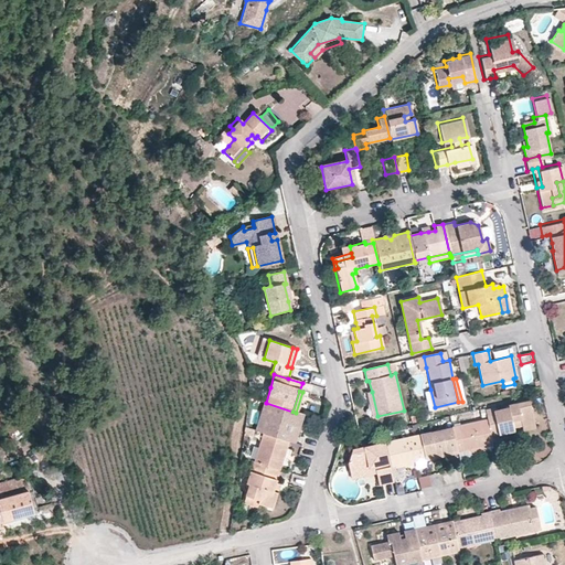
[(372,392),(368,393),(373,417),(377,416),(372,392)]
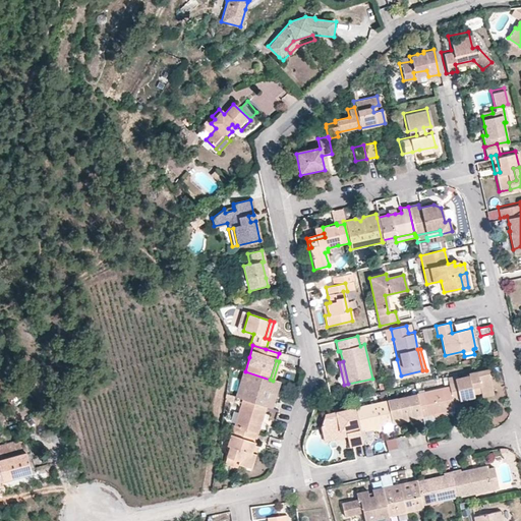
[(474,395),(472,387),(479,385),(481,391),(491,389),(487,368),(469,372),(469,375),(459,378),(458,375),(448,378),(450,386),(453,400),(474,395)]
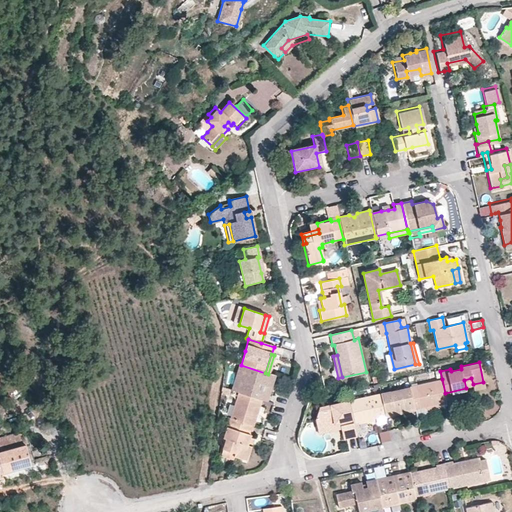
[(268,374),(265,373),(241,365),(238,365),(229,391),(237,393),(258,400),(260,393),(268,395),(274,376),(268,374)]
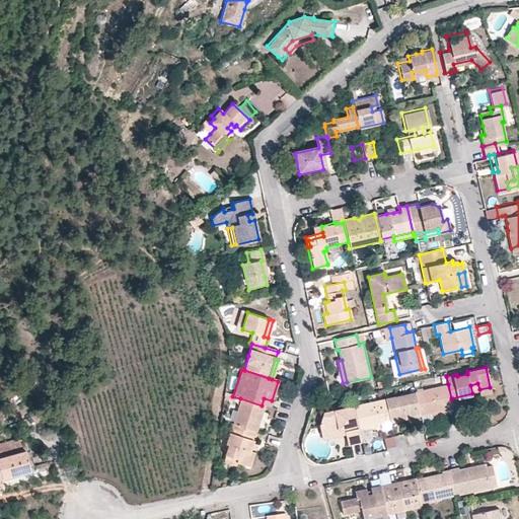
[(453,408),(451,398),(448,384),(421,391),(426,414),(431,413),(445,410),(453,408)]
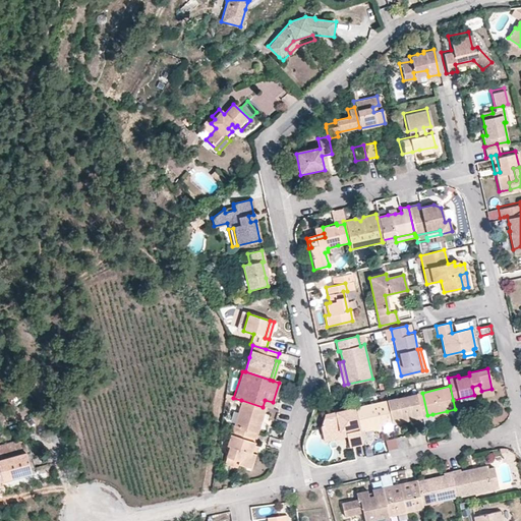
[(408,396),(413,417),(422,415),(420,408),(417,394),(408,396)]
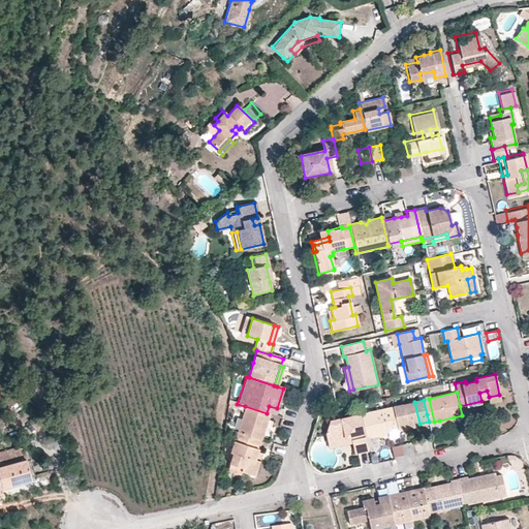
[(414,402),(404,404),(408,426),(419,424),(414,402)]
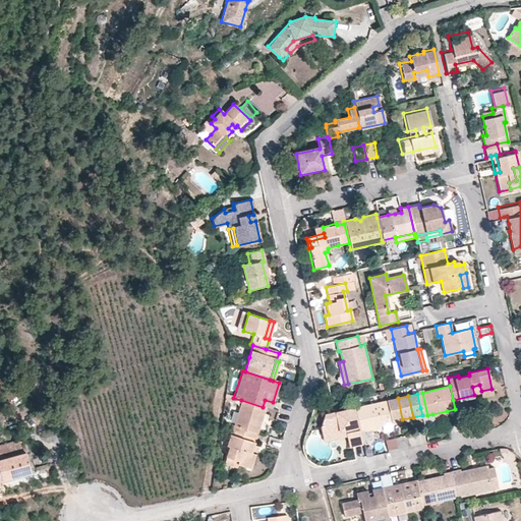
[(402,419),(398,398),(388,400),(392,421),(402,419)]
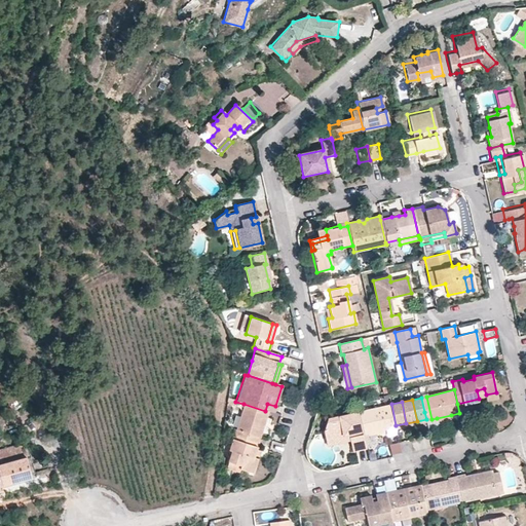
[(265,411),(243,404),(235,430),(259,438),(262,430),(260,429),(264,419),(265,419),(267,411),(265,411)]
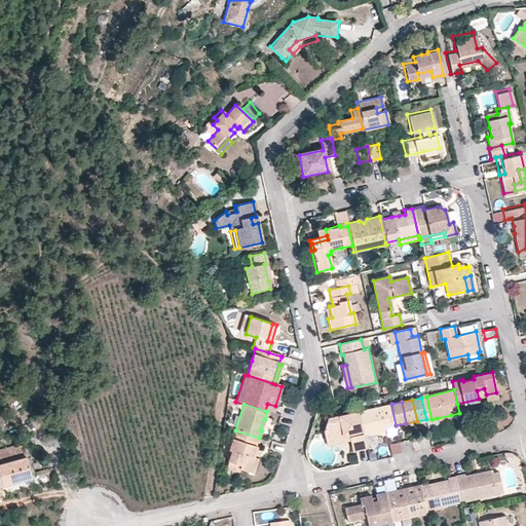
[(358,412),(363,434),(396,425),(391,404),(358,412)]
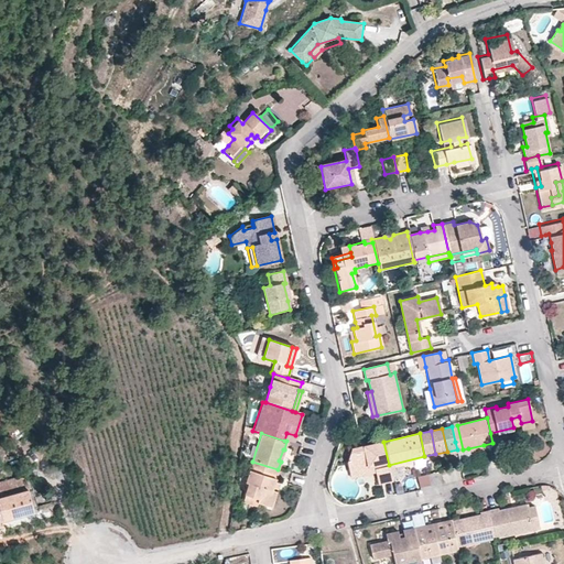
[(389,465),(383,442),(353,448),(348,459),(350,469),(375,464),(379,463),(380,467),(376,468),(376,472),(379,483),(392,479),(389,465)]
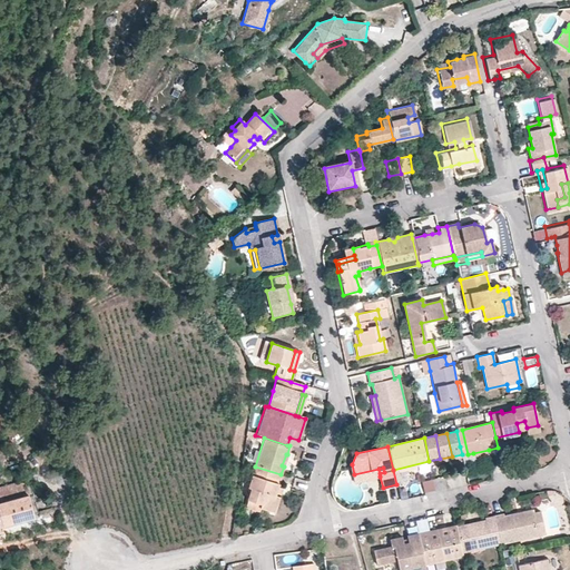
[(274,495),(275,493),(277,487),(281,474),(255,467),(248,489),(251,490),(246,501),(261,504),(258,509),(273,513),(277,498),(274,495)]
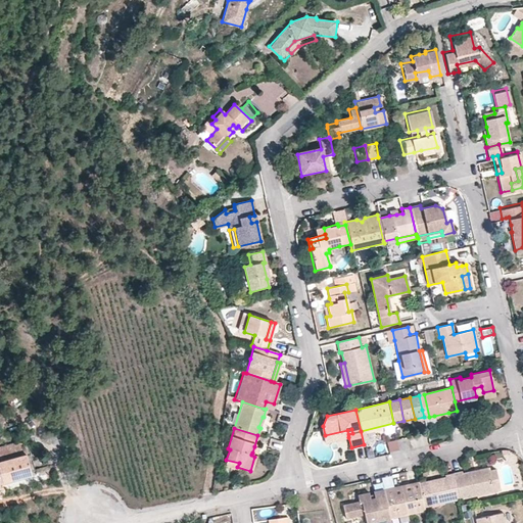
[(348,434),(347,430),(325,435),(327,442),(348,437),(348,434)]
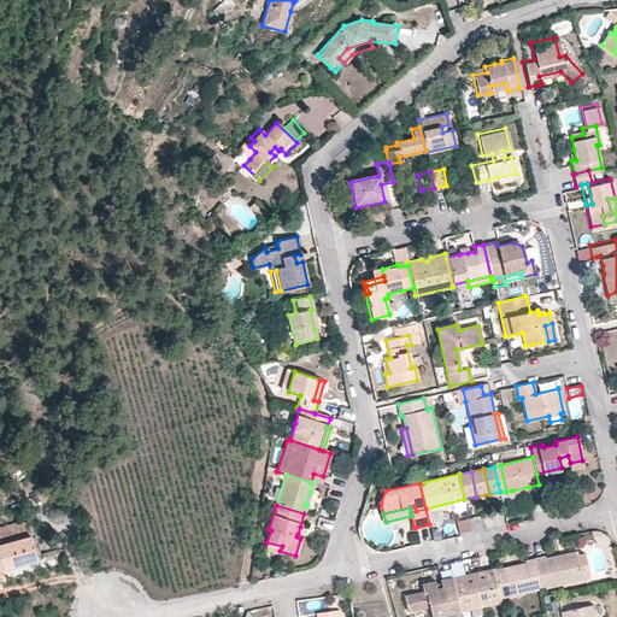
[(457,522),(459,533),(471,530),(469,519),(457,522)]
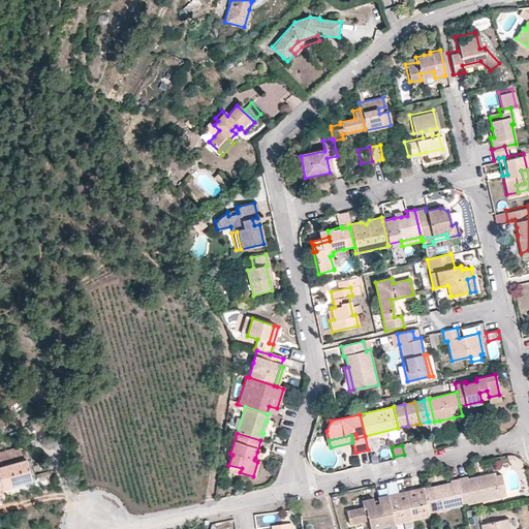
[(28,459),(1,467),(0,467),(0,488),(33,479),(32,476),(30,466),(28,459)]
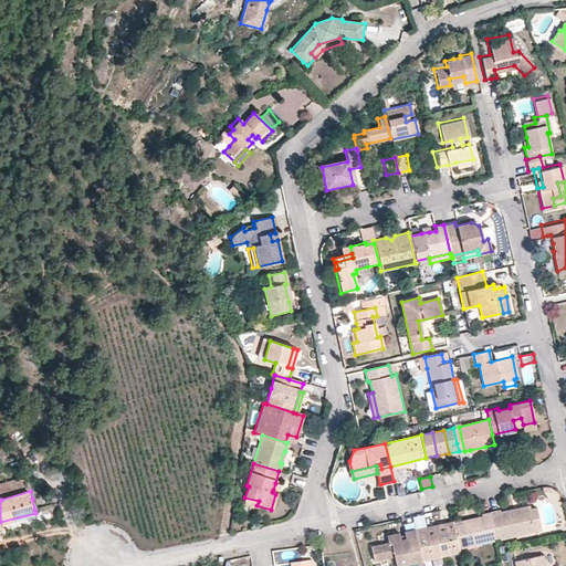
[(244,498),(242,504),(255,509),(257,505),(259,501),(244,498)]
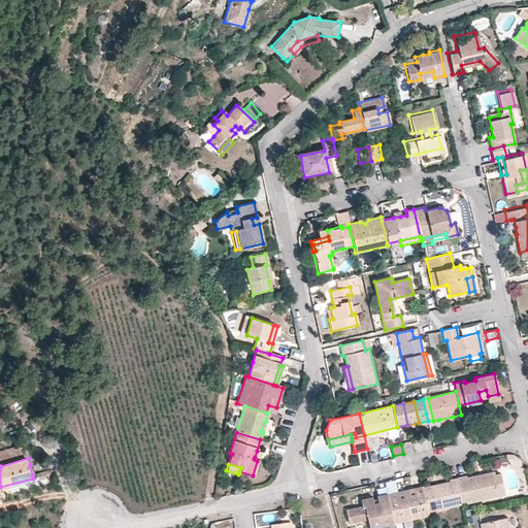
[(494,473),(498,493),(504,491),(500,472),(494,473)]
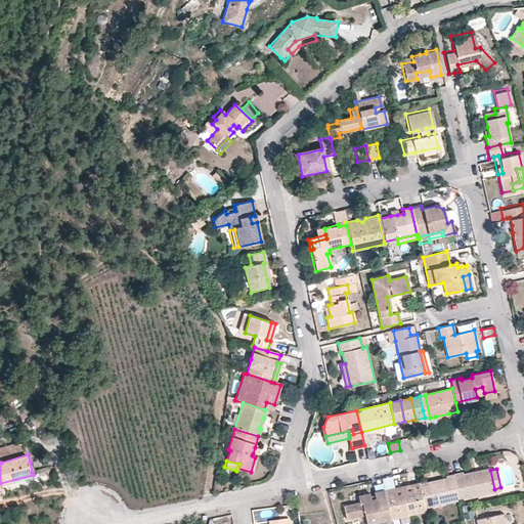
[(454,472),(460,497),(477,493),(494,489),(490,470),(477,473),(476,470),(464,472),(463,471),(454,472)]
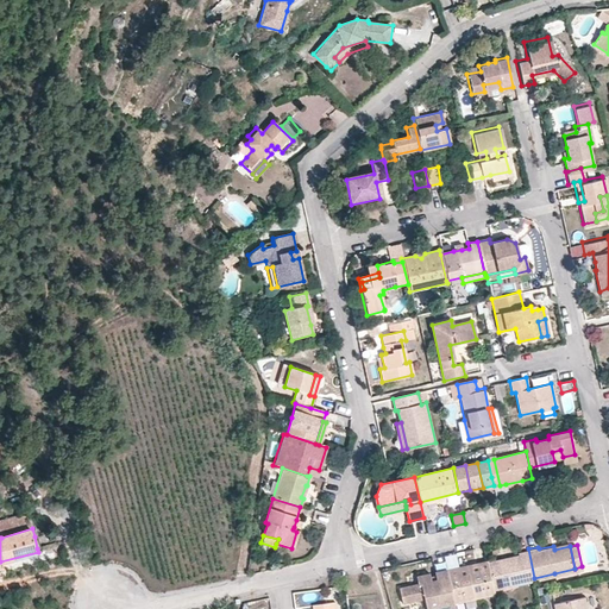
[(494,586),(514,582),(534,578),(528,548),(518,551),(518,553),(503,557),(504,560),(488,564),(494,586)]
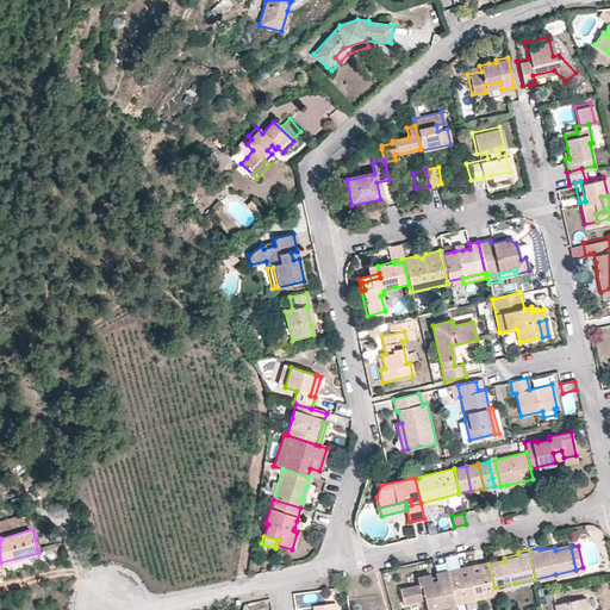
[(464,565),(477,561),(473,551),(461,554),(464,565)]
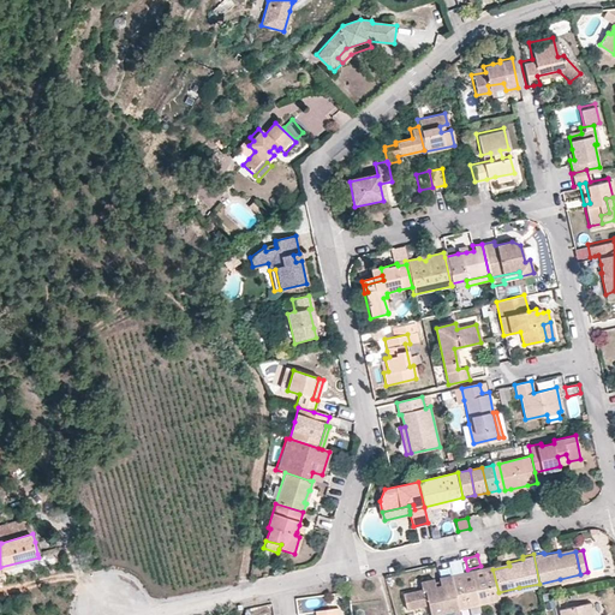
[(451,573),(458,607),(499,597),(499,592),(493,569),(493,566),(491,563),(451,573)]
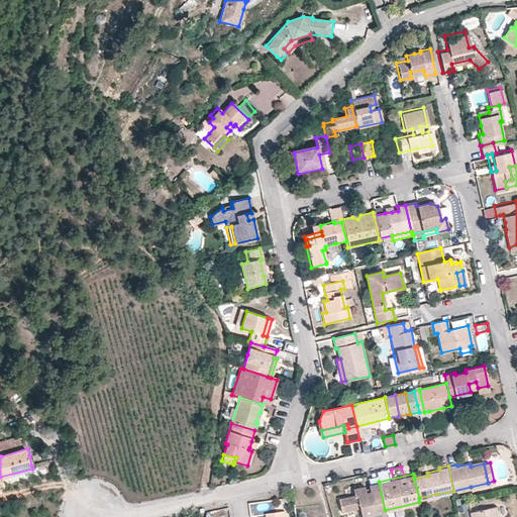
[(339,509),(357,506),(359,516),(386,516),(385,510),(379,482),(369,485),(370,488),(371,491),(365,492),(365,488),(364,485),(351,488),(352,494),(337,497),(339,509)]
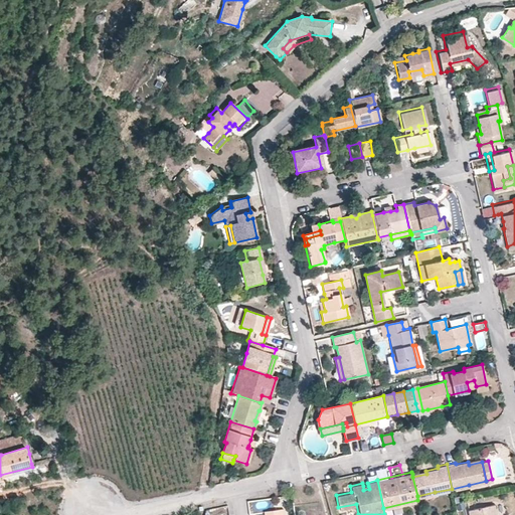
[(489,514),(492,514),(495,514),(493,502),(468,508),(469,514),(489,514)]
